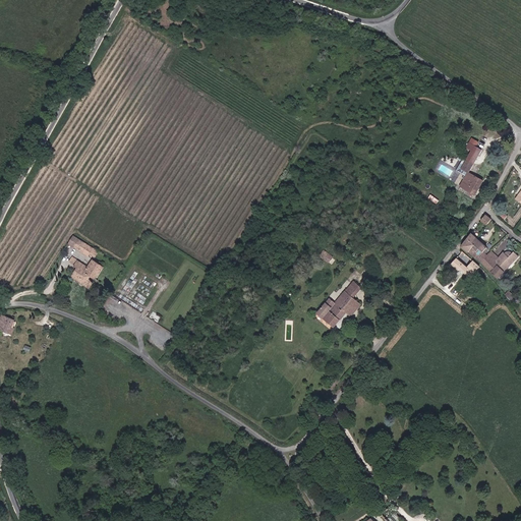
[(471,143),(469,148),(473,151),(480,155),(483,151),(471,143)]
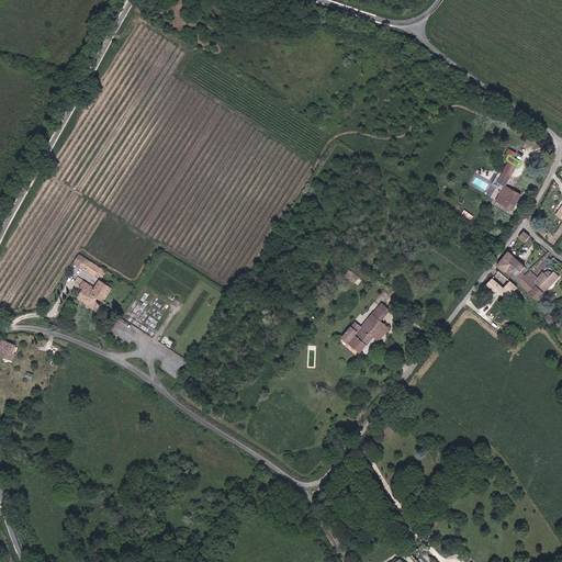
[(505,172),(513,177),(518,167),(510,163),(505,172)]
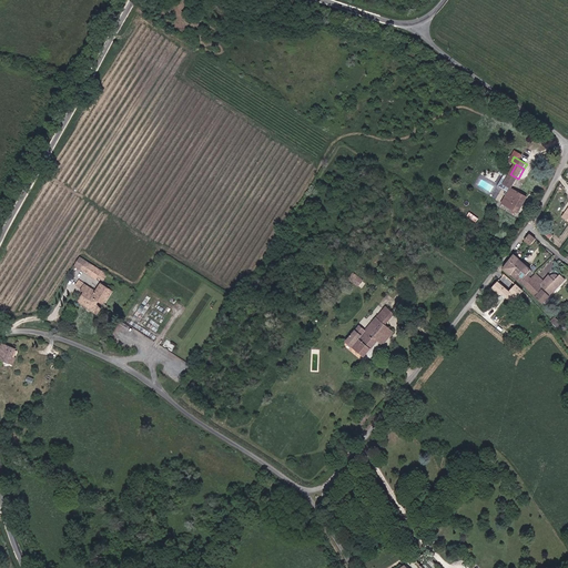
[(505,183),(513,188),(518,179),(510,174),(507,180),(505,183)]
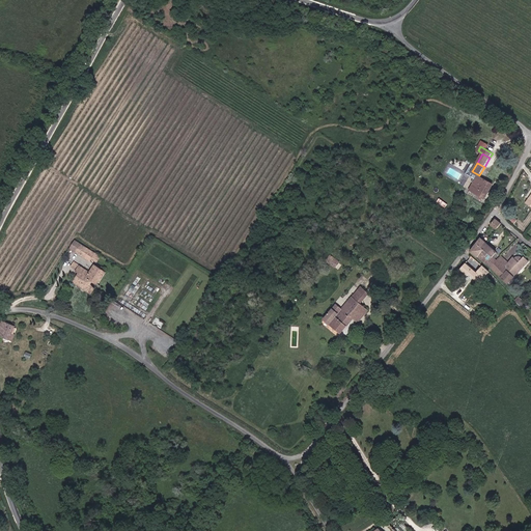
[(472,171),(474,168),(471,166),(467,173),(475,178),(473,180),(475,182),(479,175),(472,171)]
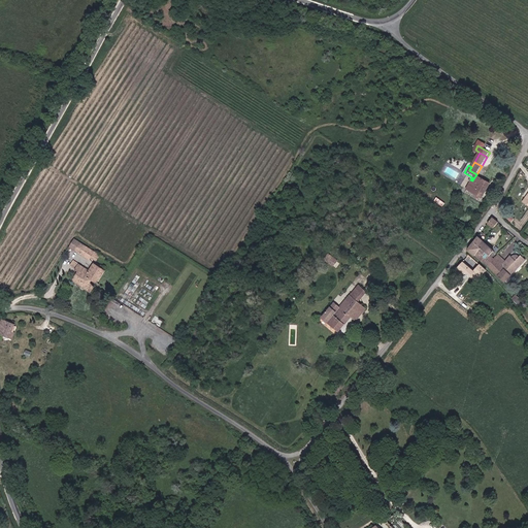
[(492,184),(476,174),(472,180),(468,190),(483,199),(492,184)]
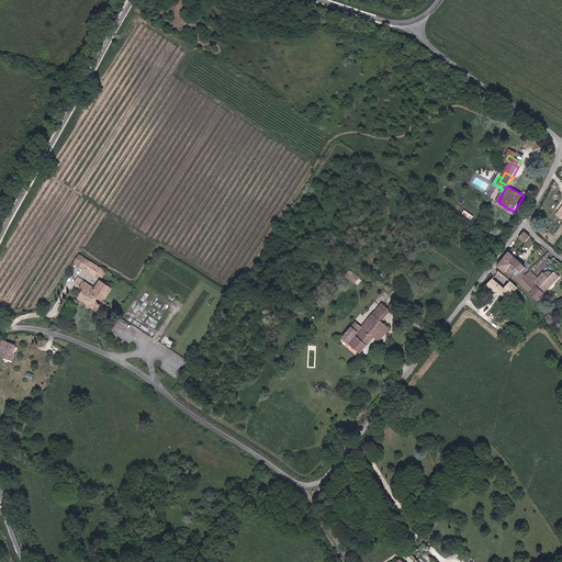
[(472,220),(475,215),(464,210),(462,214),(472,220)]
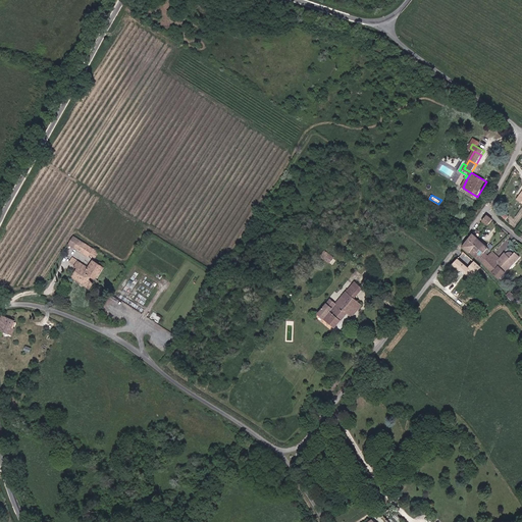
[(463,246),(481,262),(492,250),(474,233),(463,246)]
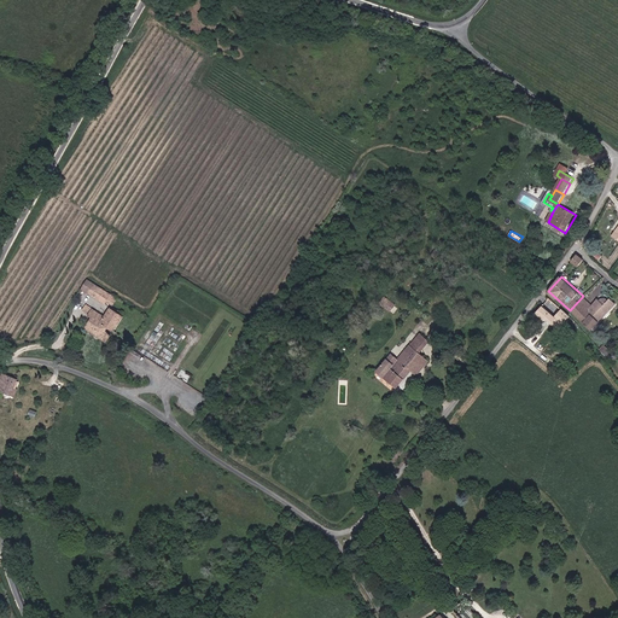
[(111,293),(89,280),(83,289),(105,303),(111,293)]
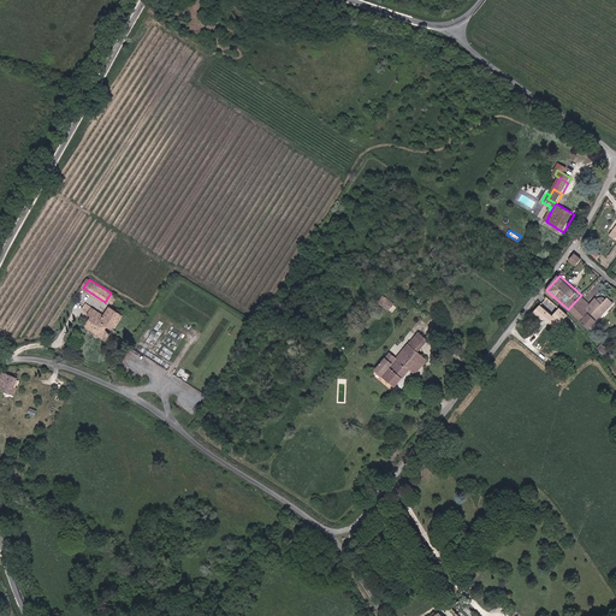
[(568,309),(590,329),(597,320),(585,308),(590,303),(581,295),(568,309)]
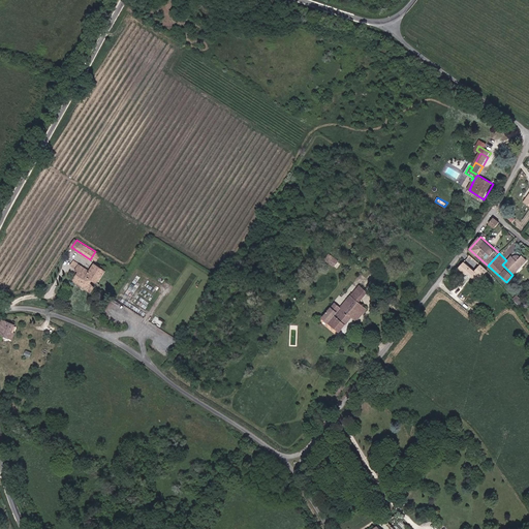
[(502,265),(512,275),(528,259),(522,254),(521,256),(519,255),(515,254),(512,256),(511,255),(506,260),(502,265)]
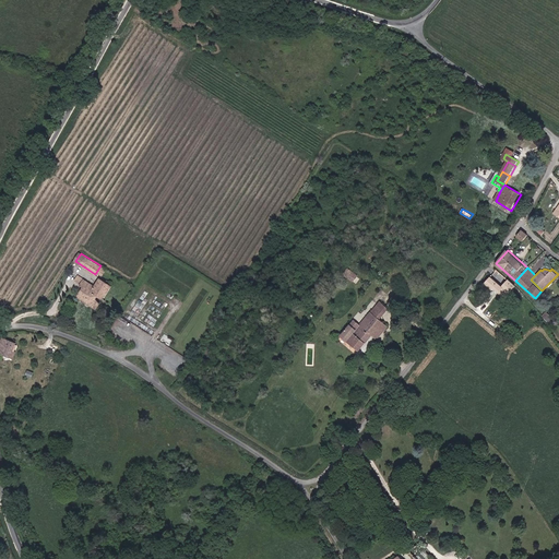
[(510,288),(513,290),(516,286),(497,270),(486,283),(494,290),(495,288),(503,296),(510,288)]
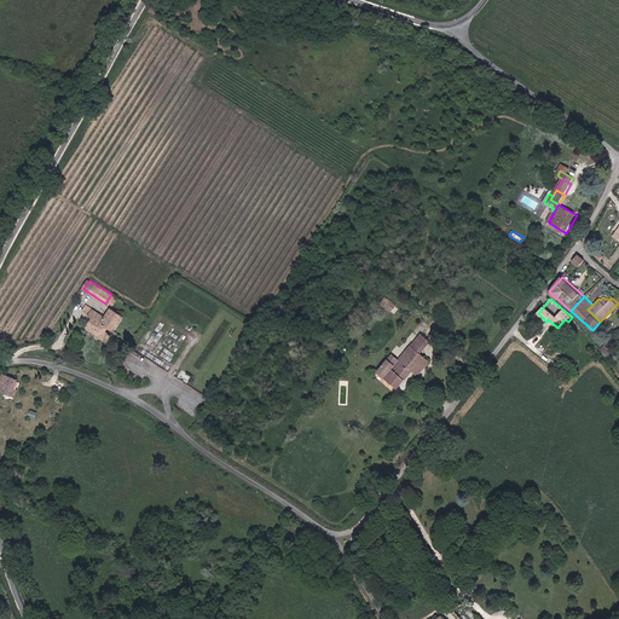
[(105,316),(87,305),(84,312),(92,317),(85,330),(108,343),(113,335),(108,333),(110,329),(115,333),(125,317),(110,307),(105,316)]
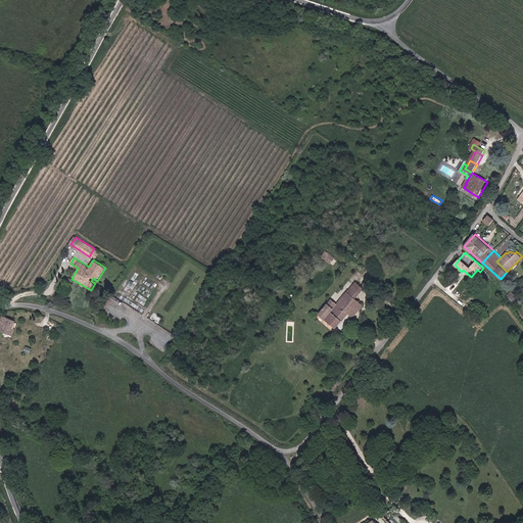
[(355,281),(336,304),(331,300),(320,313),(336,327),(348,313),(353,317),(364,304),(355,298),(364,289),(355,281)]
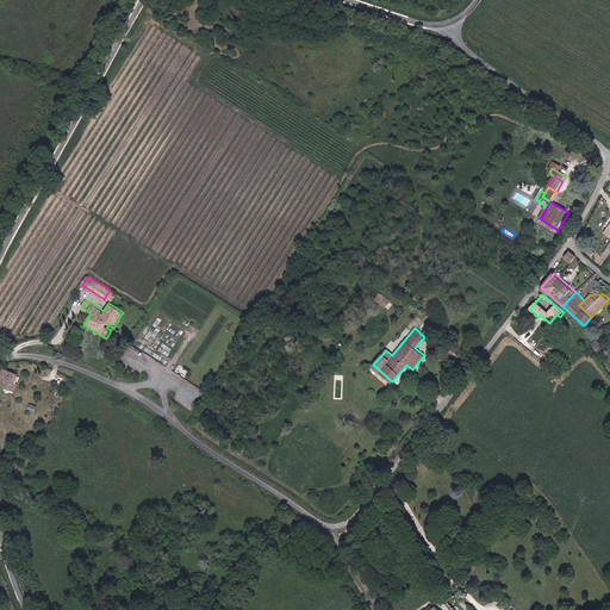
[(19,373),(5,367),(0,377),(0,384),(14,391),(18,384),(14,383),(19,373)]
